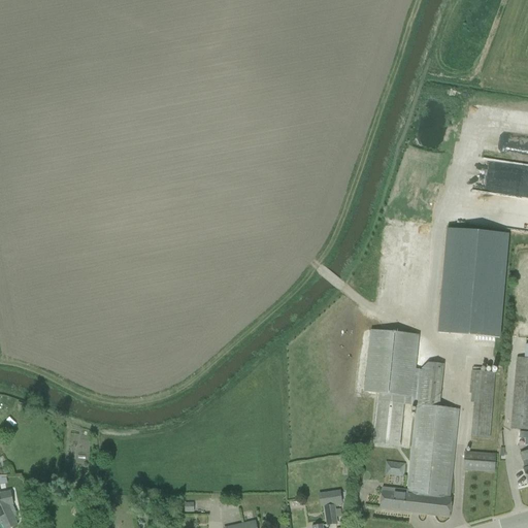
[(508,232),(447,227),(439,331),(500,336),(508,232)]
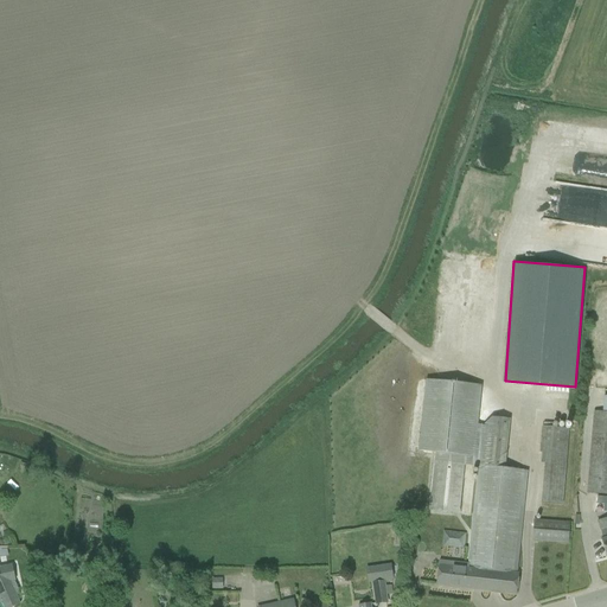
[(430,510),(459,513),(465,454),(472,455),(479,385),(428,379),(421,451),(436,452),(430,510)]
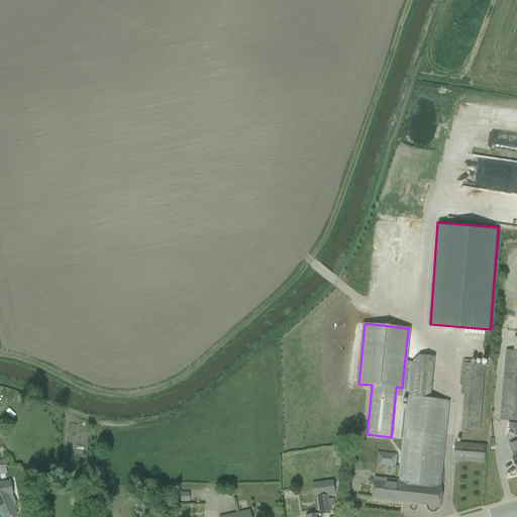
[(504,370),(500,420),(507,421),(507,431),(505,431),(513,457),(516,455),(516,351),(506,350),(504,370)]
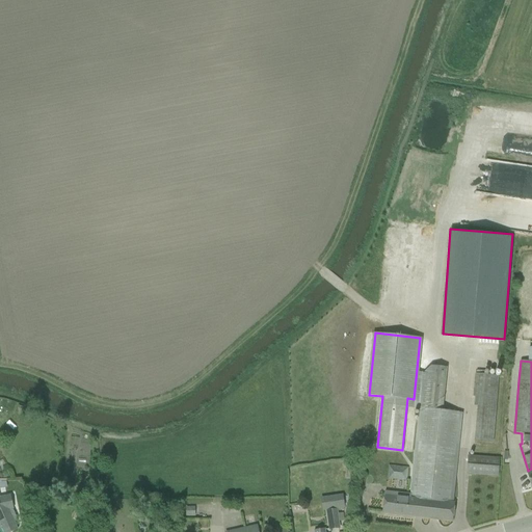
[(384,491),(383,503),(381,513),(452,522),(455,503),(453,502),(462,413),(443,410),(447,368),(430,366),(422,374),(409,495),(384,491)]
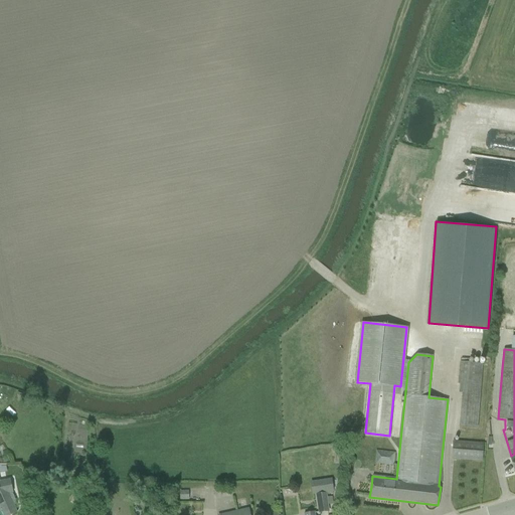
[(459,426),(477,427),(483,364),(460,362),(457,384),(460,384),(459,391),(462,391),(459,426)]
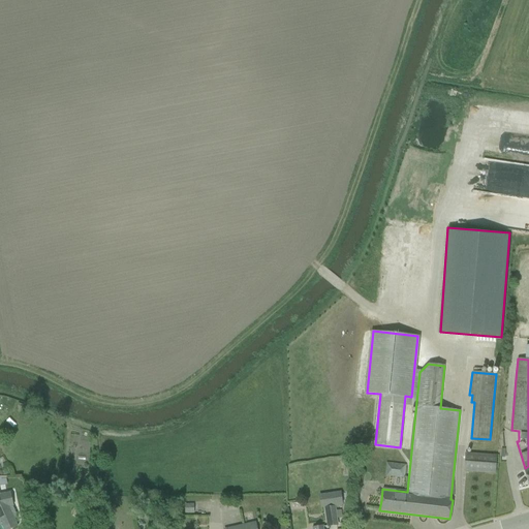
[(465,454),(464,471),(494,473),(495,456),(465,454)]
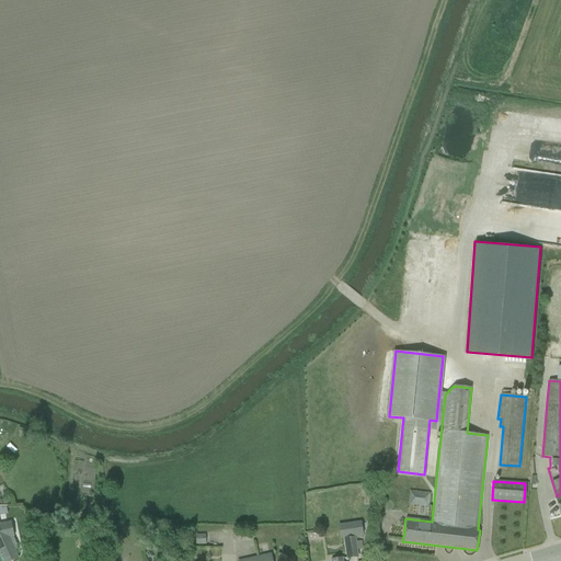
[(408,505),(428,508),(431,493),(410,491),(408,505)]
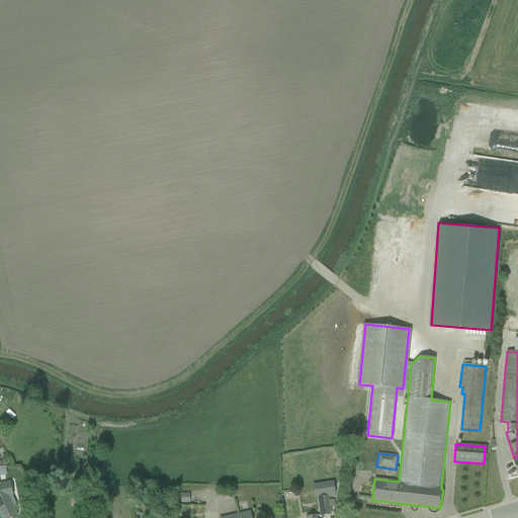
[(10,483),(0,484),(0,512),(2,517),(11,517),(17,515),(13,509),(17,507),(12,496),(10,483)]
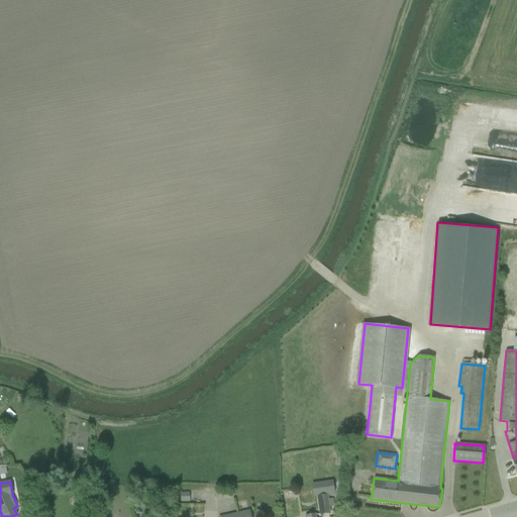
[(334,494),(333,483),(320,485),(322,495),(328,494),(328,497),(334,497),(334,494)]
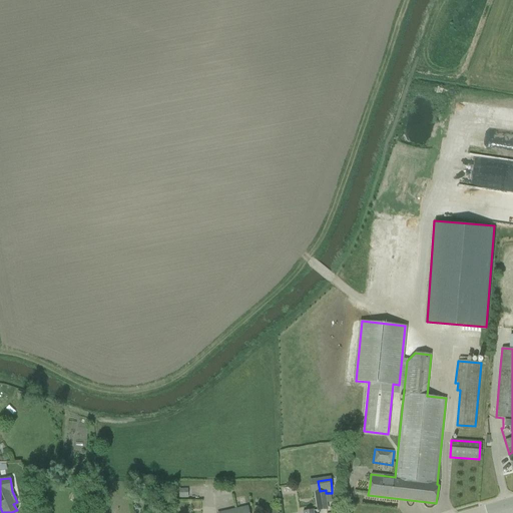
[(331,495),(325,496),(324,492),(316,493),(318,511),(327,510),(326,503),(332,502),(331,495)]
